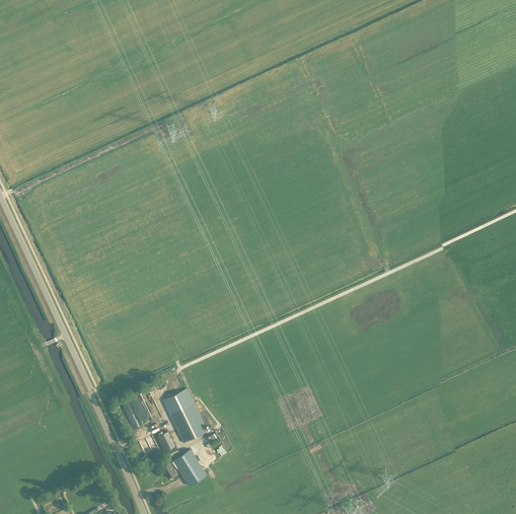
[(174,395),(181,409),(167,416),(181,444),(205,433),(185,390),(174,395)]
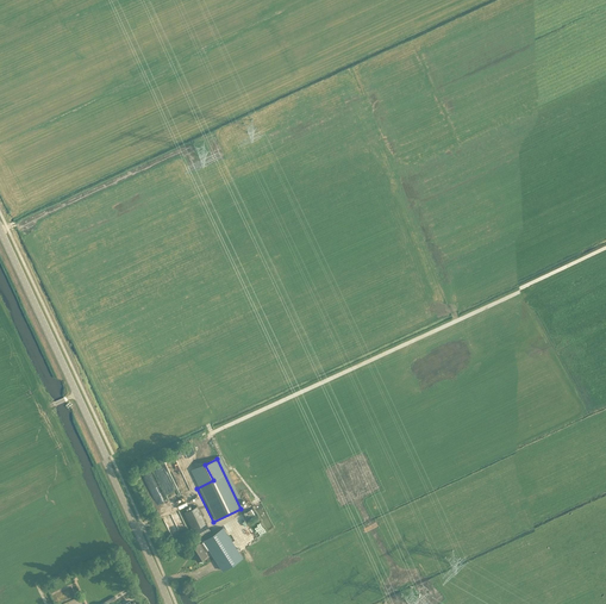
[(156,467),(168,499),(176,496),(163,464),(156,467)]
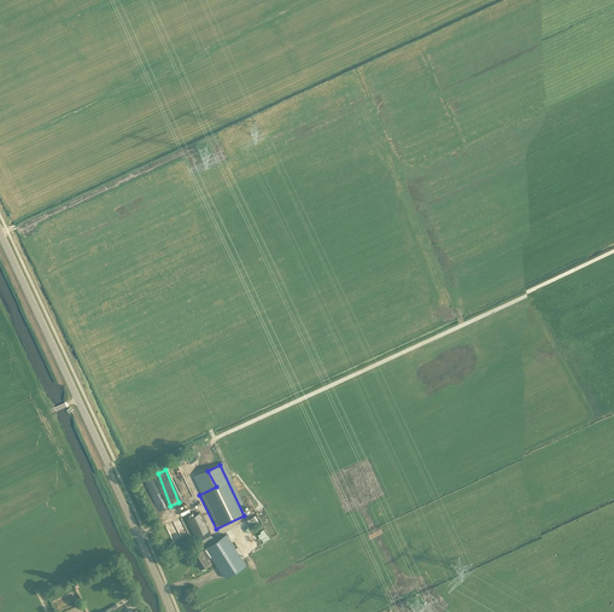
[(167,499),(162,500),(152,478),(146,481),(161,511),(170,507),(167,499)]
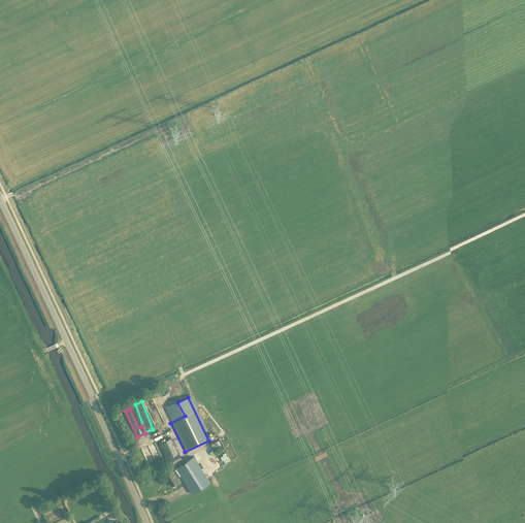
[(164,422),(159,416),(155,420),(160,426),(164,422)]
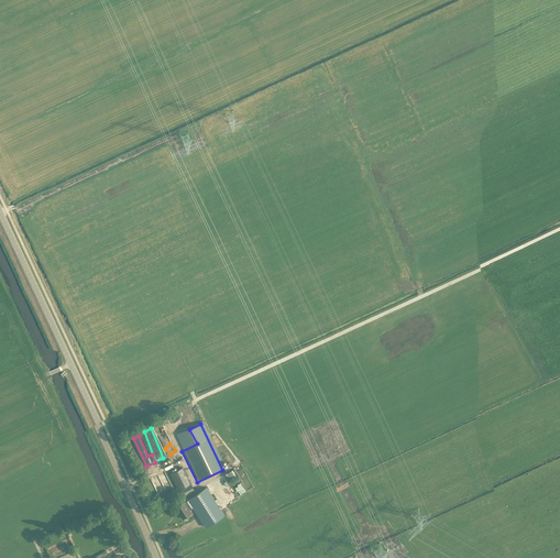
[(152,467),(154,473),(162,470),(158,463),(152,467)]
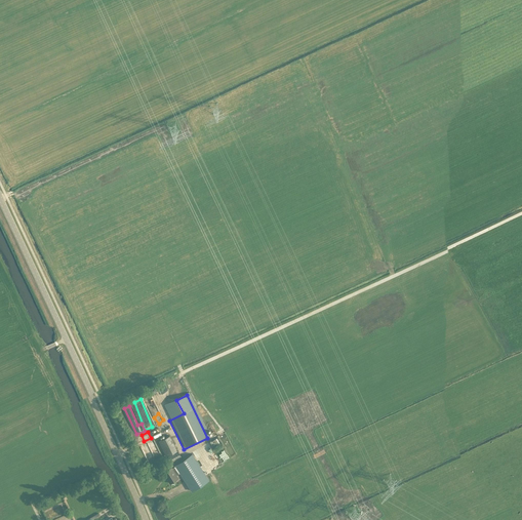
[(175,453),(174,453),(167,438),(156,443),(164,458),(167,457),(169,464),(178,458),(175,453)]
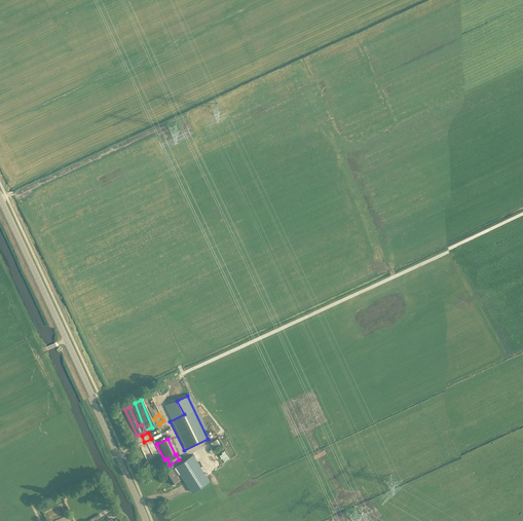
[(190,457),(173,469),(173,470),(177,477),(178,476),(189,494),(207,483),(199,472),(197,470),(190,457)]
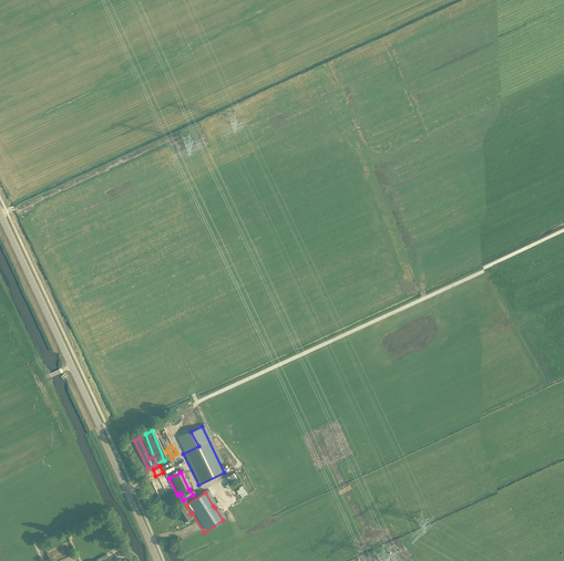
[(183,507),(174,512),(181,523),(191,518),(188,515),(191,513),(186,506),(184,507),(183,507)]
